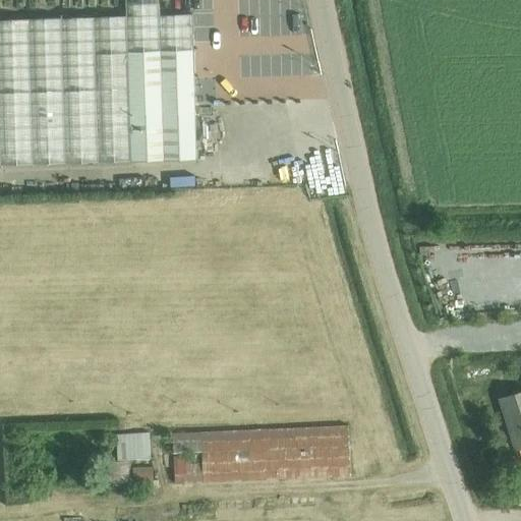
[(0,163),(198,159),(194,14),(159,15),(159,3),(127,3),(127,15),(0,18),(0,163)]
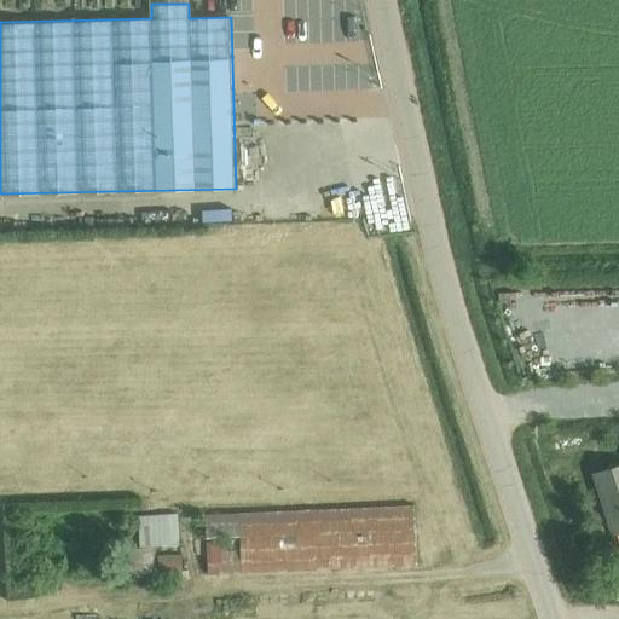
[(618,466),(593,474),(612,536),(618,532),(618,466)]
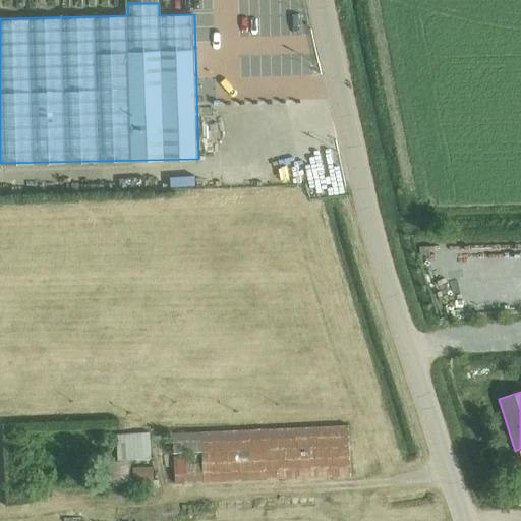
[(175,483),(349,477),(347,427),(172,433),(173,453),(200,452),(201,463),(193,463),(193,456),(174,457),(175,483)]
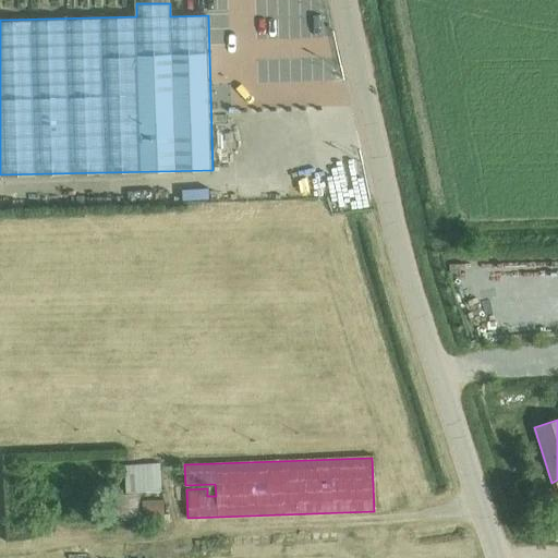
[(138,493),(159,492),(159,465),(125,466),(125,493),(105,494),(106,521),(140,520),(138,493)]
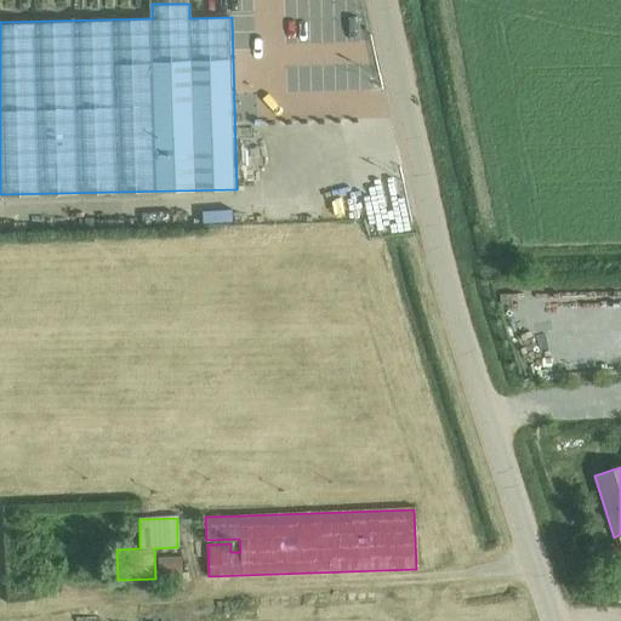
[(158,579),(181,577),(180,557),(158,558),(158,579)]
